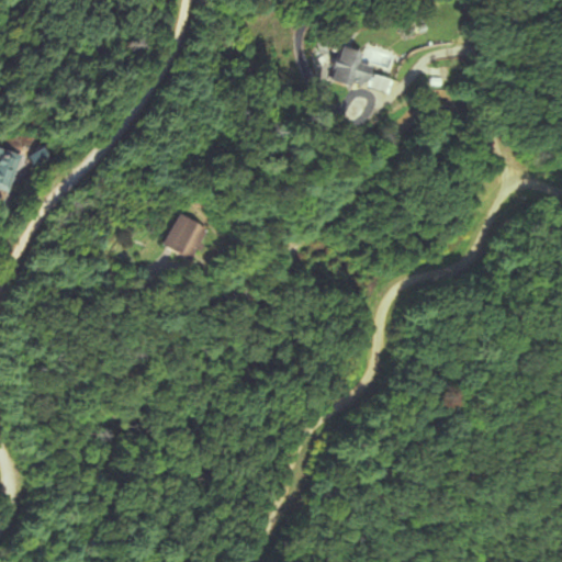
[(334,80),(353,86),(356,80),(369,85),(374,66),(362,63),(366,52),(344,45),(334,80)]
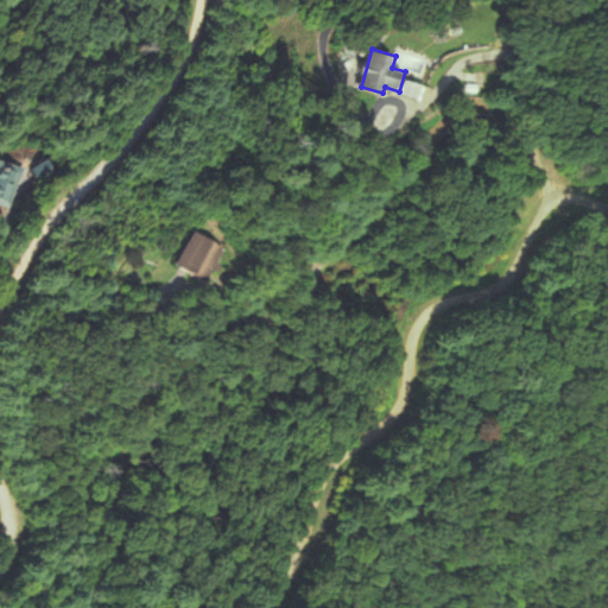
[(422,84),(405,80),(401,96),(418,100),(422,84)]
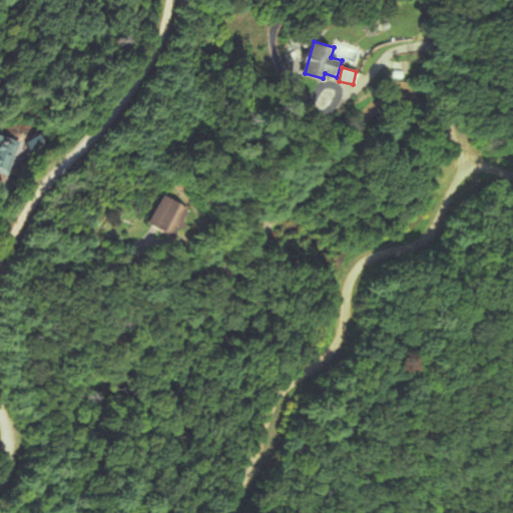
[(30,152),(44,143),(37,133),(24,143),(30,152)]
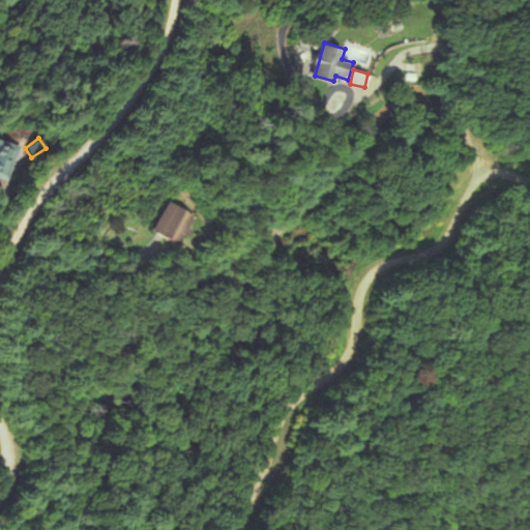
[(0,180),(8,184),(22,147),(0,139),(0,180)]
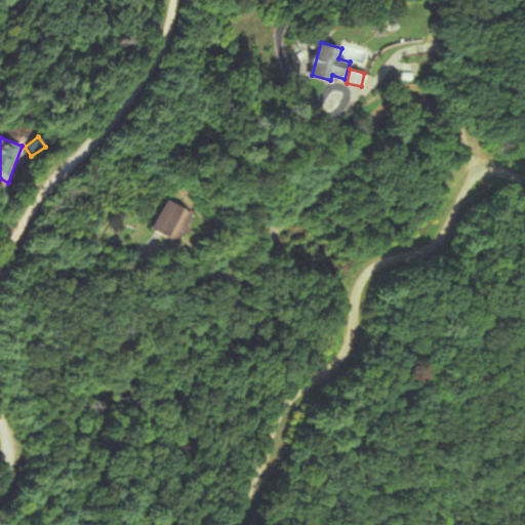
[(198,213),(171,199),(155,228),(182,243),(187,233),(188,233),(198,213)]
